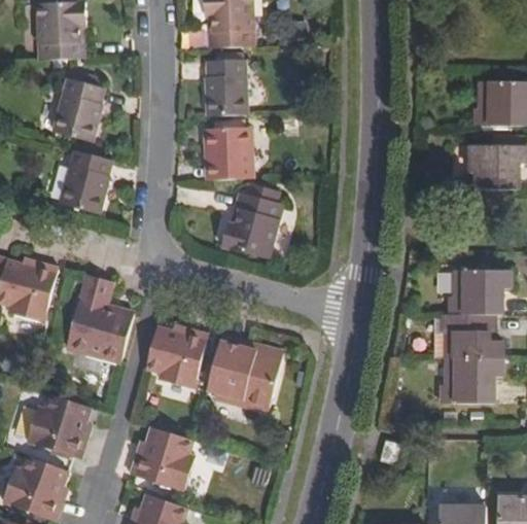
[(211,47),(256,46),(253,0),(205,0),(206,13),(214,12),(213,29),(211,30),(211,47)]
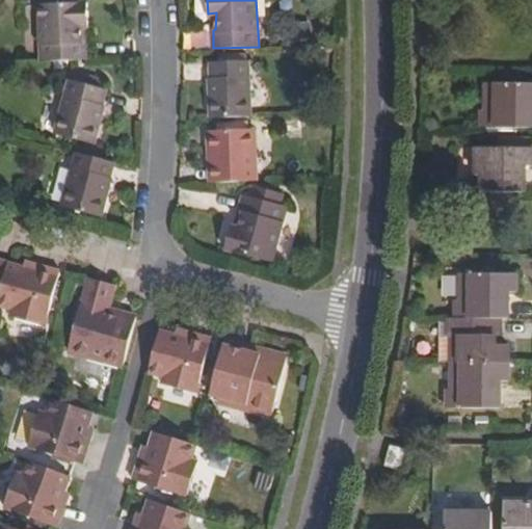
[(41,62),(86,60),(85,43),(82,43),(81,27),(89,27),(88,3),(40,6),(41,62)]
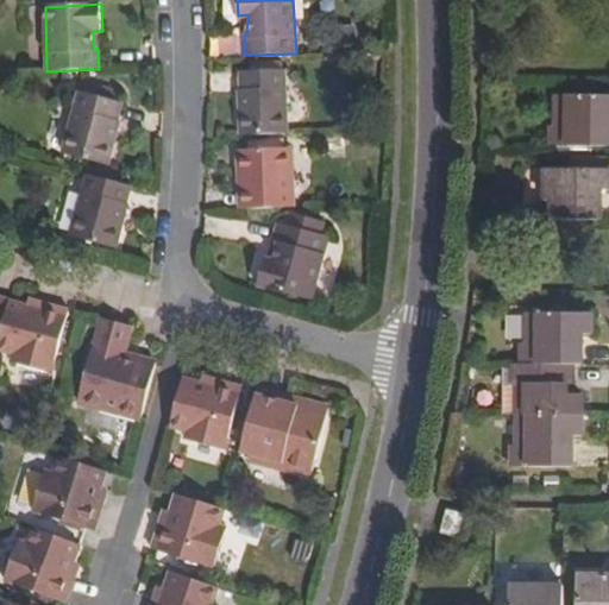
[(240,133),(287,132),(283,68),(245,69),(245,87),(238,87),(240,133)]
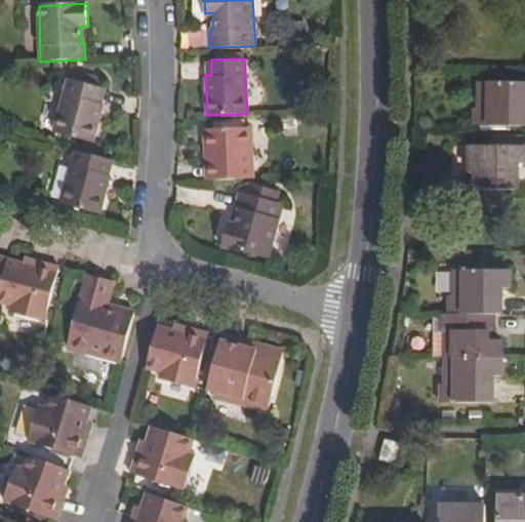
[(54,131),(92,142),(103,105),(96,103),(101,87),(68,78),(54,131)]
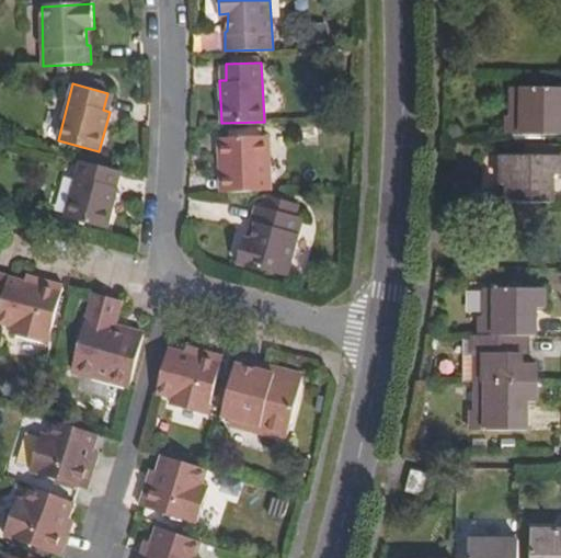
[(507,133),(560,133),(560,114),(558,115),(558,104),(560,104),(560,86),(512,86),(512,113),(507,113),(507,133)]
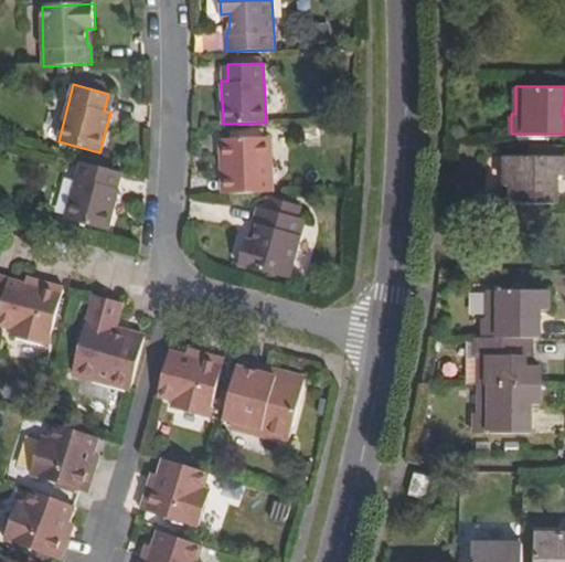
[(225,192),(270,190),(268,135),(219,137),(220,161),(224,161),(225,192)]
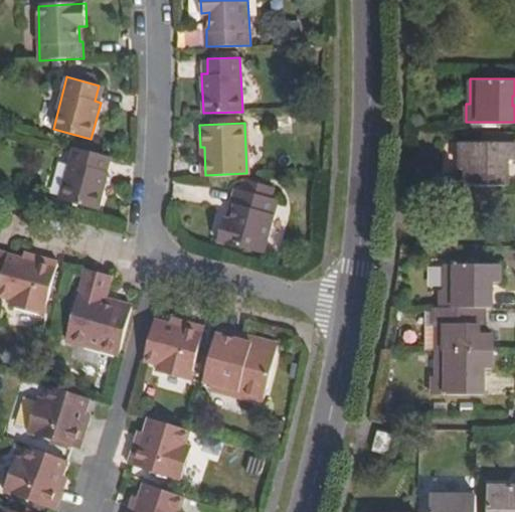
[(458,168),(458,185),(511,186),(511,167),(505,167),(505,159),(514,158),(514,142),(463,142),(462,167),(458,168)]
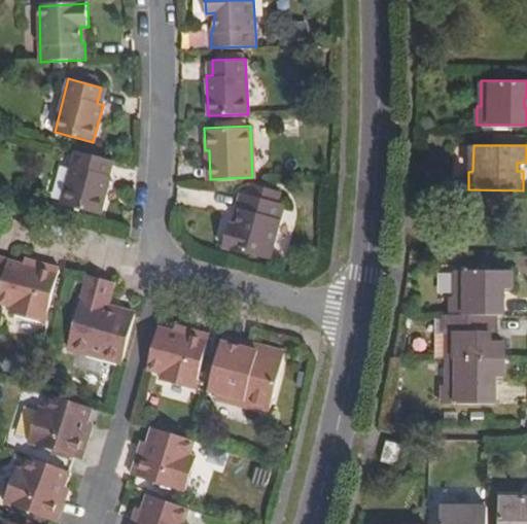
[(104,175),(108,160),(75,151),(61,203),(101,212),(110,176),(104,175)]
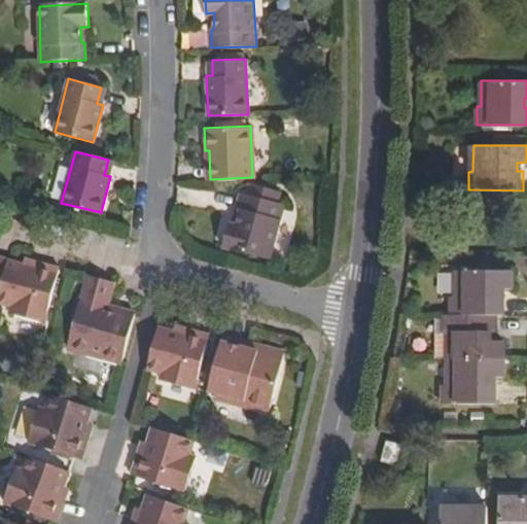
[(219,247),(267,259),(282,203),(239,191),(235,208),(239,209),(235,224),(225,222),(219,247)]
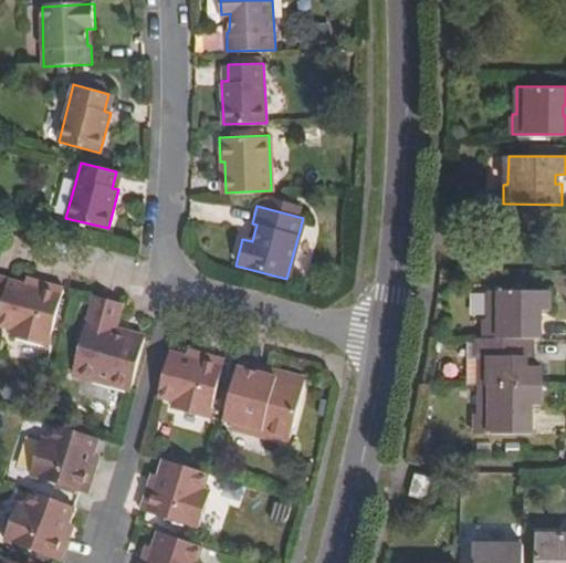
[(0,302),(0,322),(11,325),(9,335),(44,345),(61,283),(25,273),(23,280),(8,275),(0,302)]
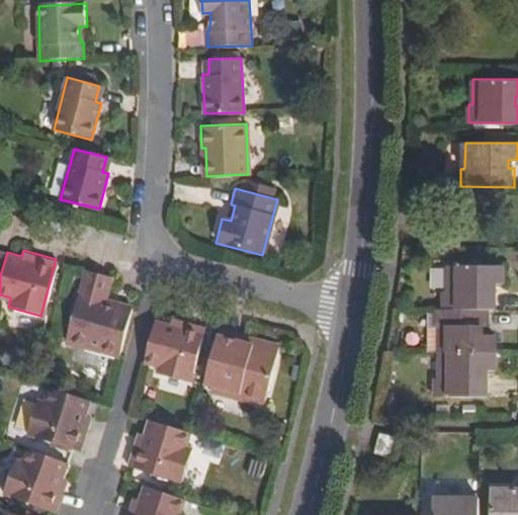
[(446,291),(446,310),(490,310),(497,310),(497,292),(491,292),(492,283),(505,283),(506,266),(450,265),(449,291),(446,291)]
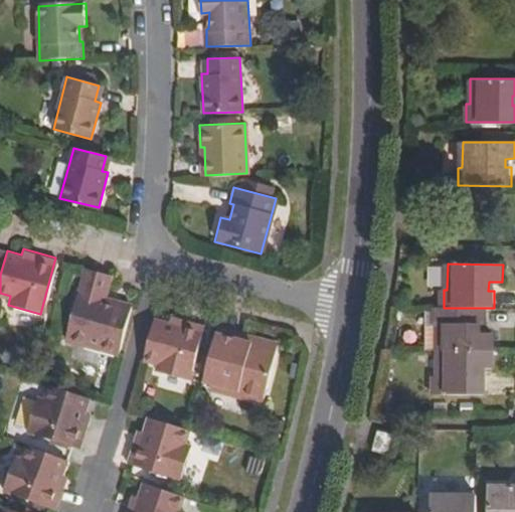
[(110,273),(80,265),(61,335),(116,350),(128,305),(103,297),(110,273)]
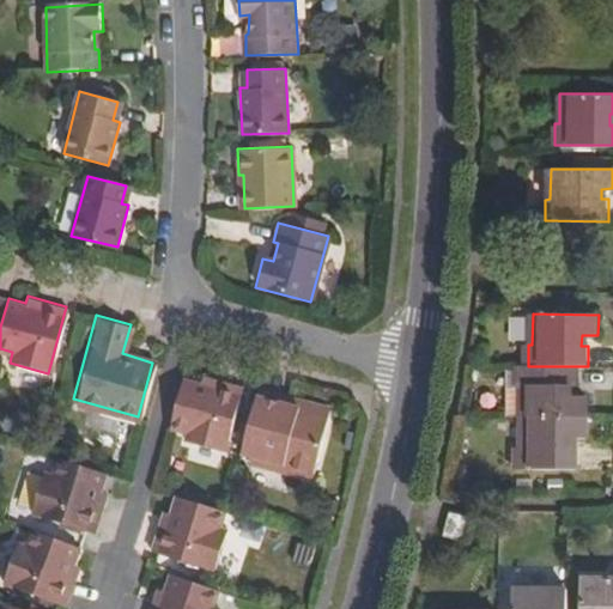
[(522,415),(587,416),(587,396),(572,396),(572,385),(580,385),(580,366),(528,366),(519,366),(519,385),(523,385),(522,415)]
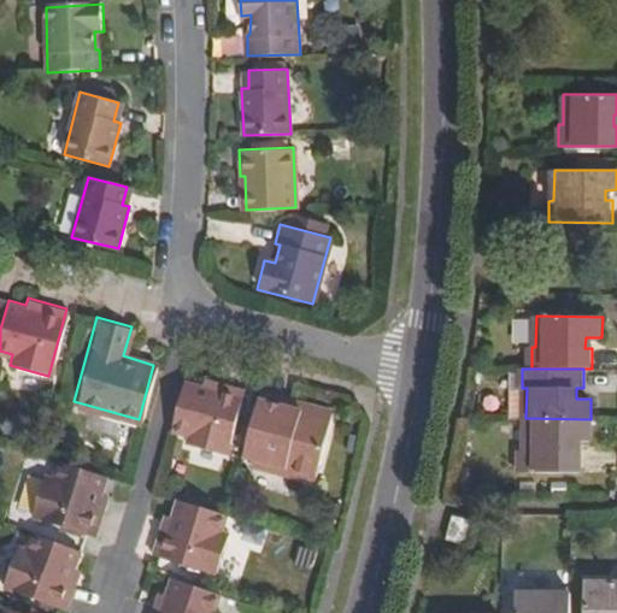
[(183,378),(168,429),(188,435),(187,442),(224,453),(244,387),(206,376),(204,384),(183,378)]
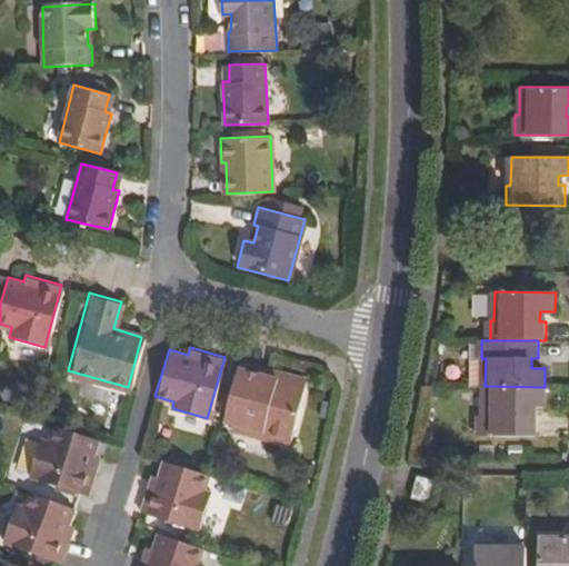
[(263,378),(266,373),(237,364),(235,369),(263,378)]
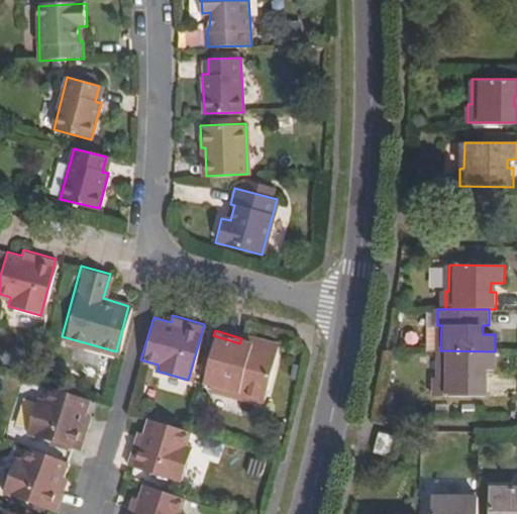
[(235,396),(261,404),(276,349),(241,338),(239,343),(213,335),(200,382),(208,385),(206,391),(234,400),(235,396)]
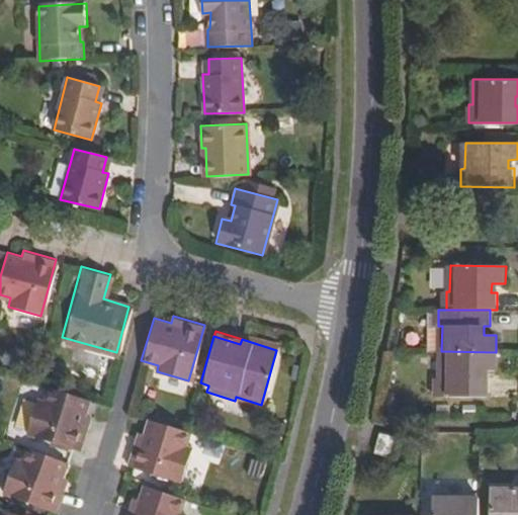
[(496,352),(441,351),(441,378),(438,378),(437,396),(489,397),(489,380),(484,380),(484,370),(496,370),(496,352)]
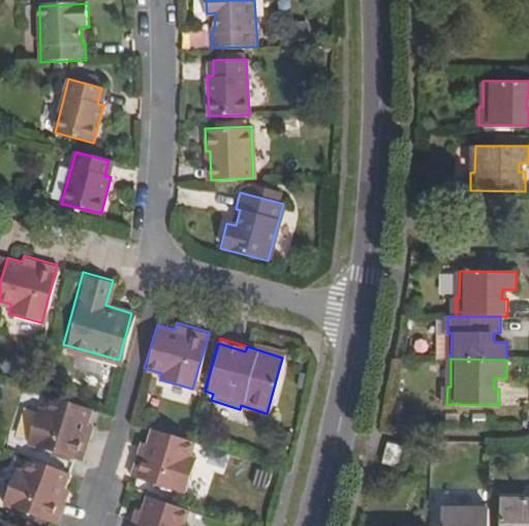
[(23,438),(67,457),(76,459),(88,426),(81,423),(86,406),(45,394),(41,406),(34,404),(23,438)]
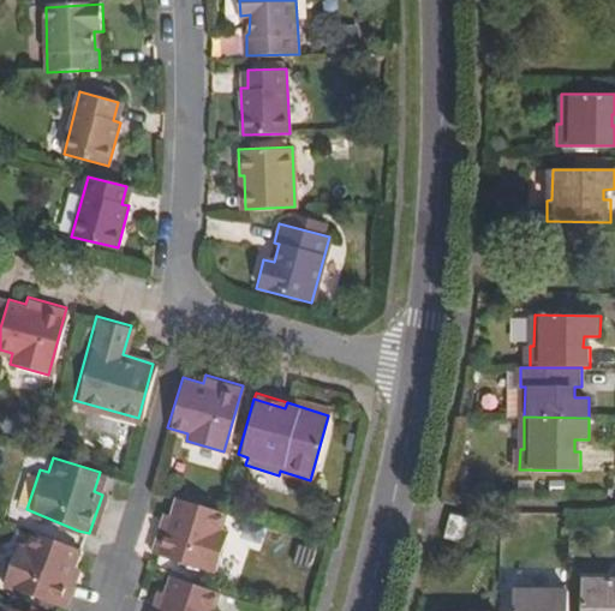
[(280,471),(279,475),(309,486),(310,480),(280,471)]
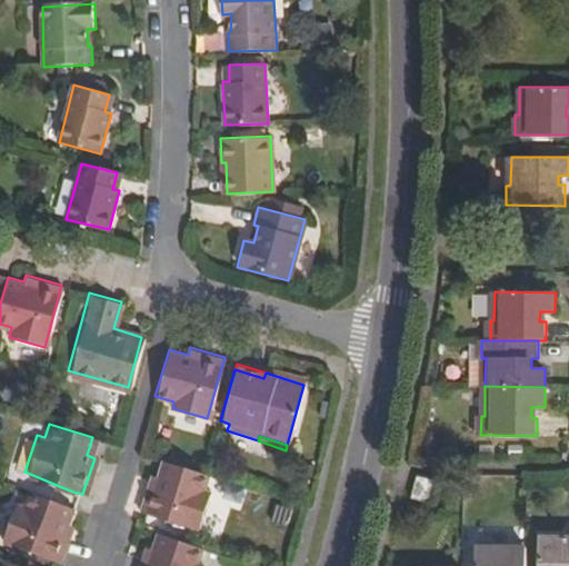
[(143,487),(133,514),(189,533),(202,496),(195,493),(201,474),(159,459),(151,479),(155,480),(151,489),(143,487)]
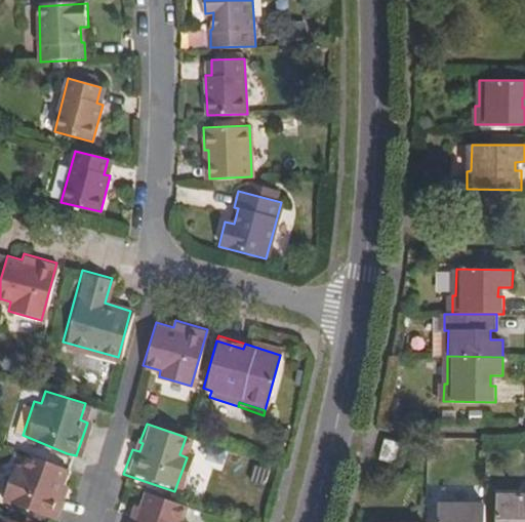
[(381,456),(401,462),(406,440),(387,435),(381,456)]
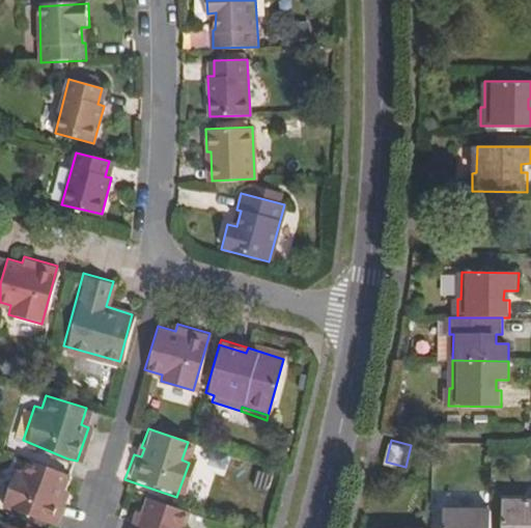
[(137,445),(134,454),(141,456),(144,448),(141,447),(137,445)]
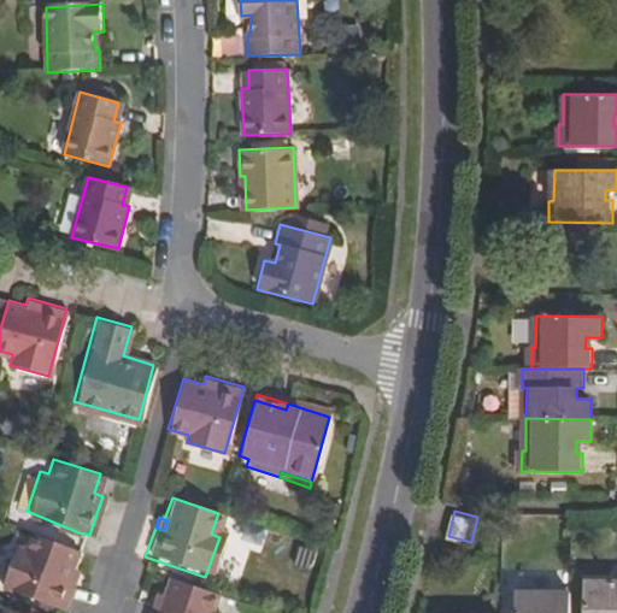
[(0,569),(0,585),(57,608),(72,569),(65,566),(72,547),(24,528),(17,548),(10,544),(0,569)]
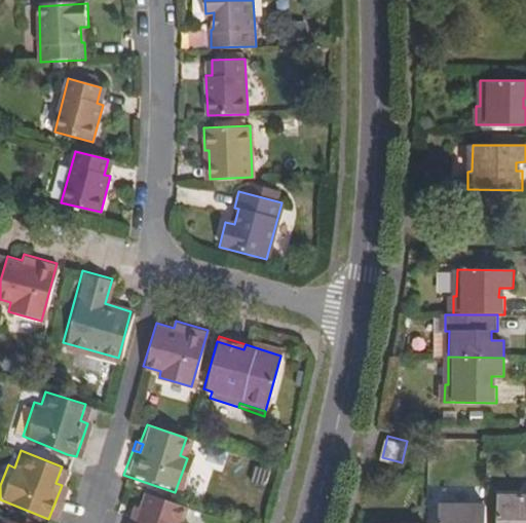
[(525,522),(525,483),(502,483),(501,522),(525,522)]
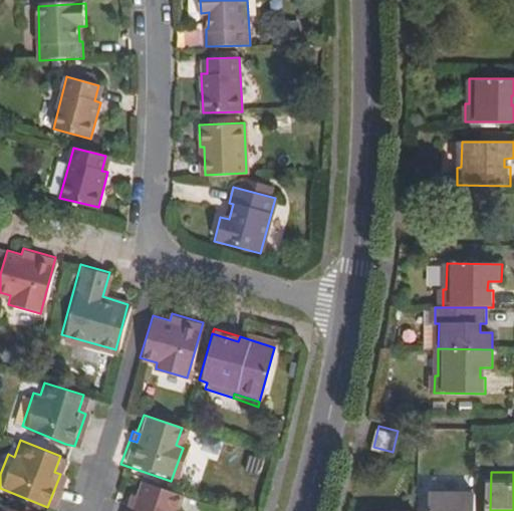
[(473,510),(473,481),(432,480),(432,510),(473,510)]
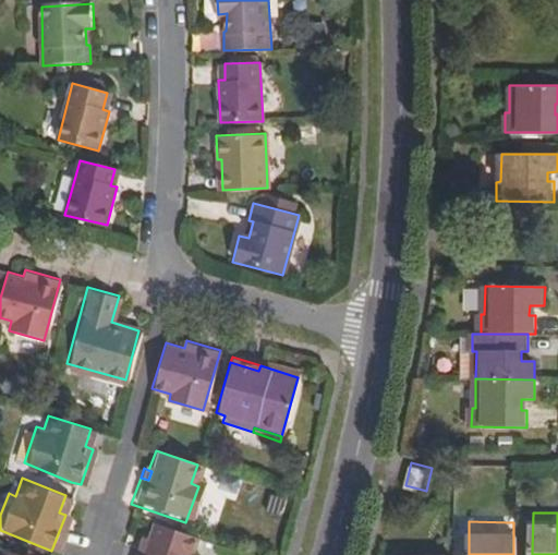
[(132,549),(129,554),(189,554),(190,554),(185,552),(190,539),(150,523),(144,542),(141,552),(132,549)]
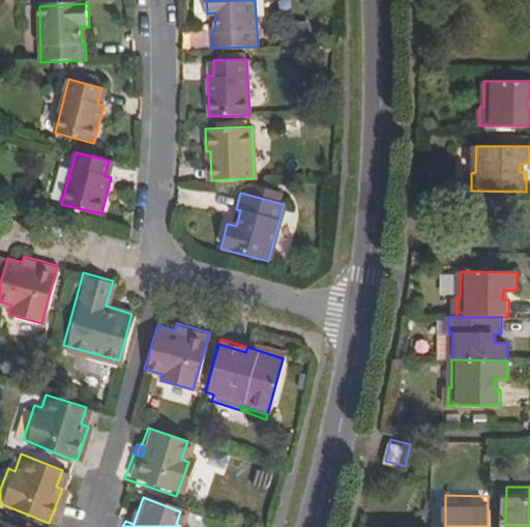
[(134,524),(137,515),(128,513),(125,521),(134,524)]
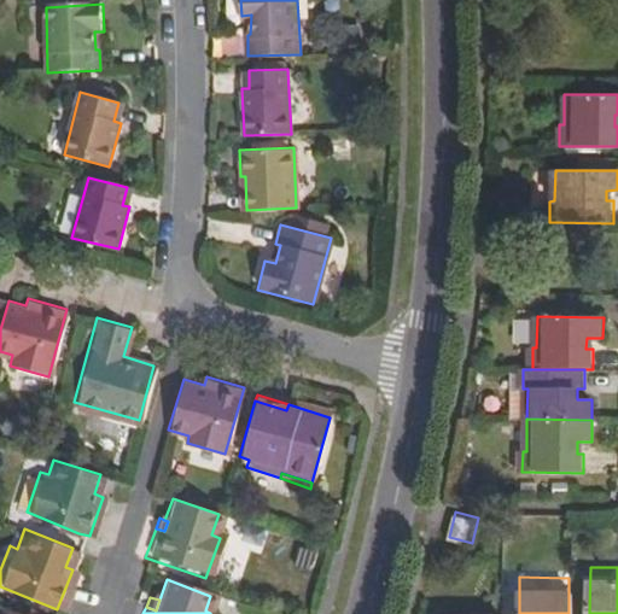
[(501,613),(501,602),(441,602),(441,613),(501,613)]
